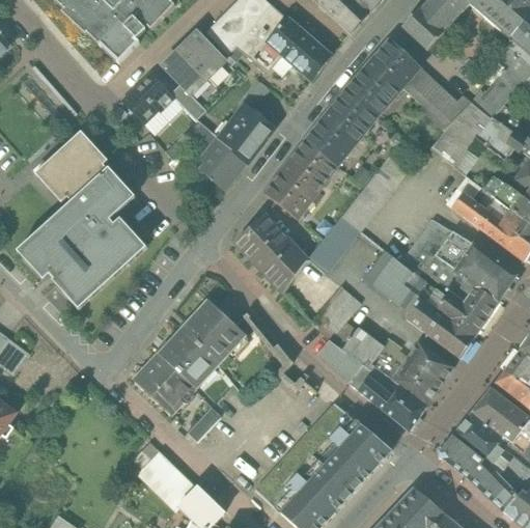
[(54,0),(63,8),(61,11),(85,34),(86,33),(99,44),(108,33),(118,22),(136,38),(145,29),(134,18),(136,16),(150,29),(174,5),(171,2),(173,0),(54,0)]
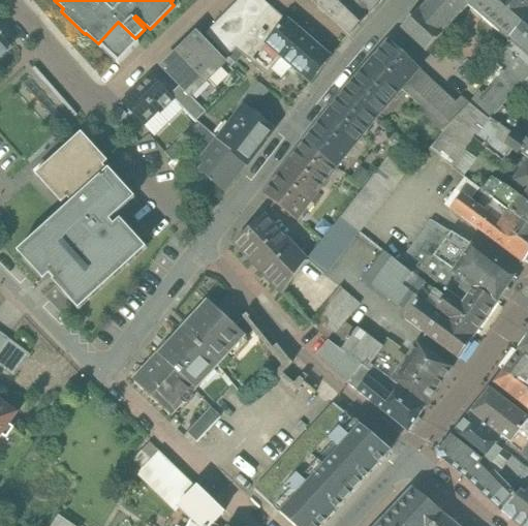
[(235,0),(214,22),(236,43),(254,21),(269,3),(265,0),(235,0)]
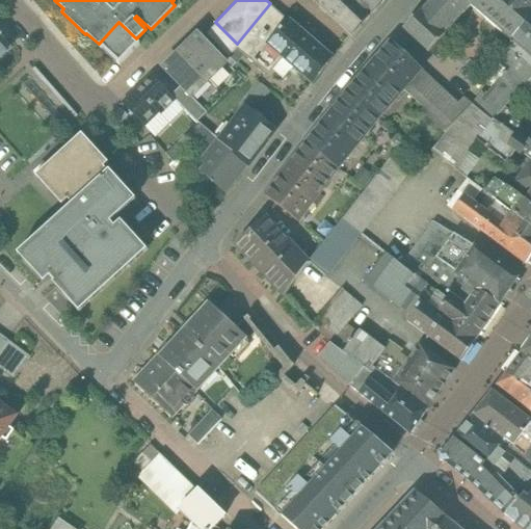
[(315,0),(351,33),(381,0),(315,0)]
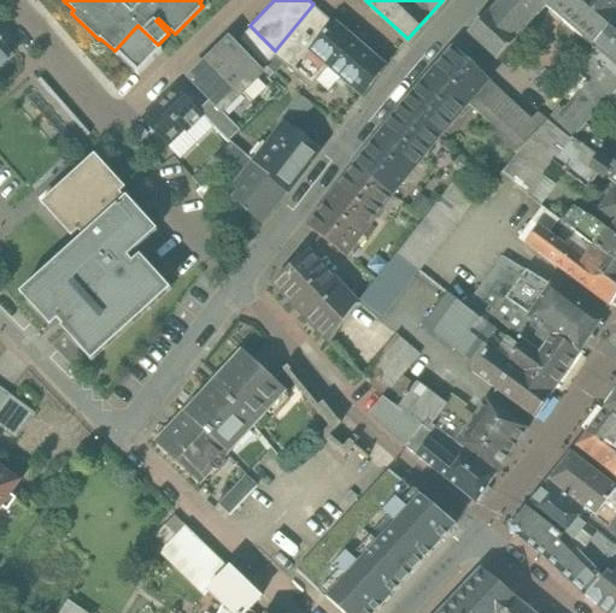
[(545,3),(543,0),(497,0),(488,10),(487,7),(467,30),(496,58),(498,56),(497,56),(506,45),(508,46),(518,34),(517,34),(545,3)]
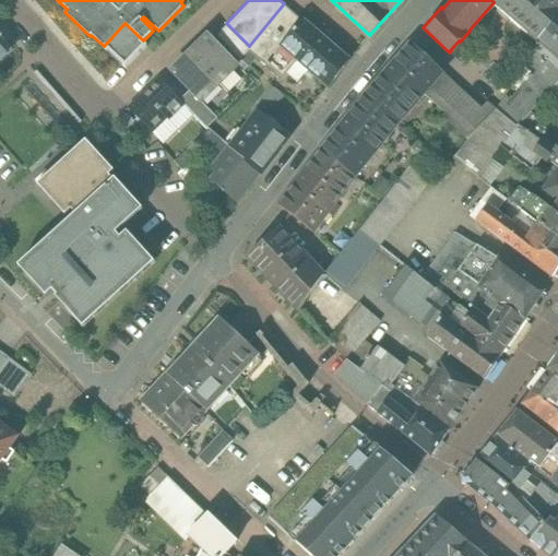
[(491,0),(494,2),(533,36),(537,40),(557,16),(557,0),(491,0)]
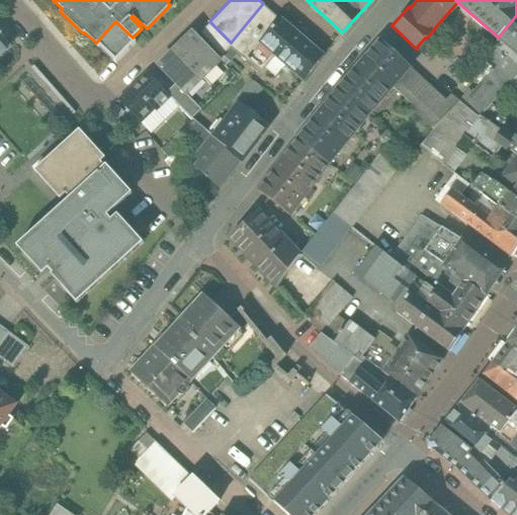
[(263,3),(249,20),(264,34),(278,16),(263,3)]
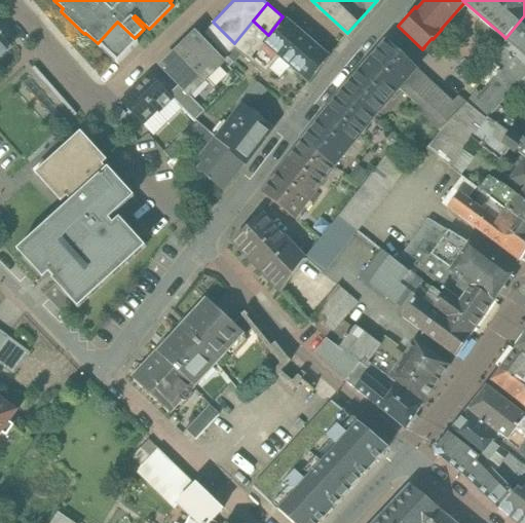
[(524,15),(505,38),(487,61),(498,71),(494,75),(482,88),(490,96),(487,100),(495,107),(516,82),(524,71),(524,15)]
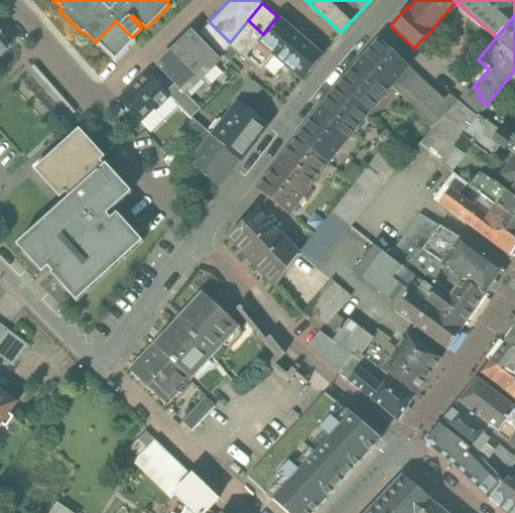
[(263,34),(248,20),(230,42),(228,44),(244,57),(247,59),(260,70),(273,52),(302,78),(322,53),(293,28),(278,16),(277,16),(263,34)]
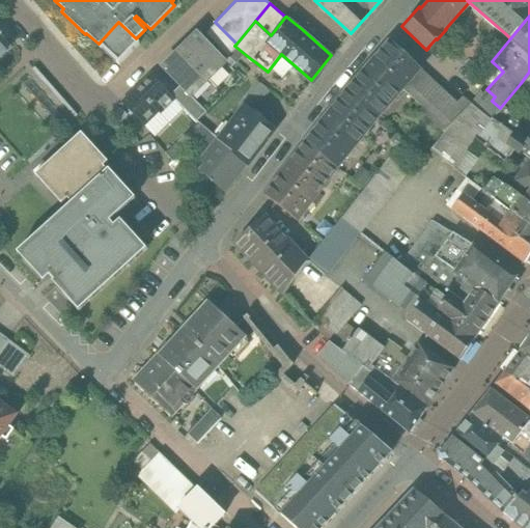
[(136,38),(118,22),(108,33),(129,52),(139,43),(136,38)]
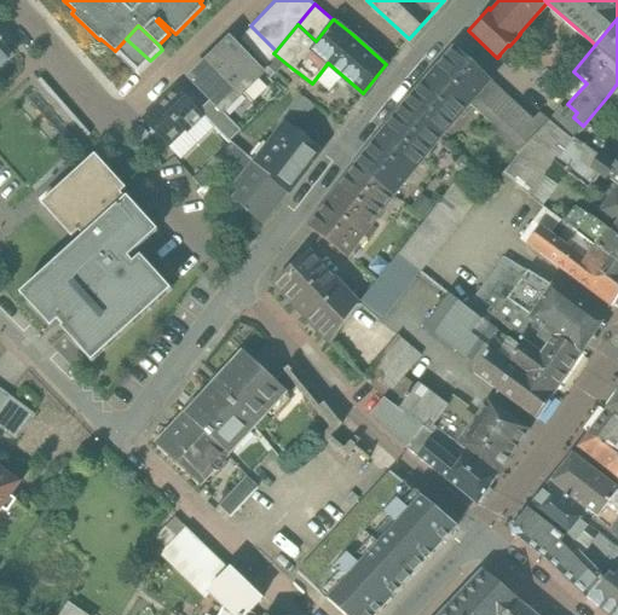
[(276,51),(250,25),(240,36),(266,63),(273,53),(276,51)]
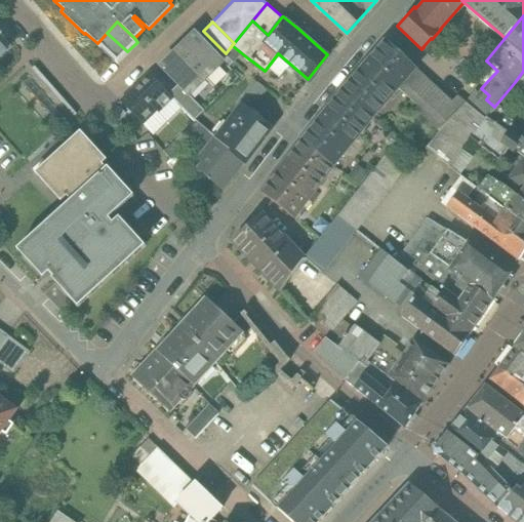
[(223,58),(195,31),(177,47),(204,76),(223,58)]
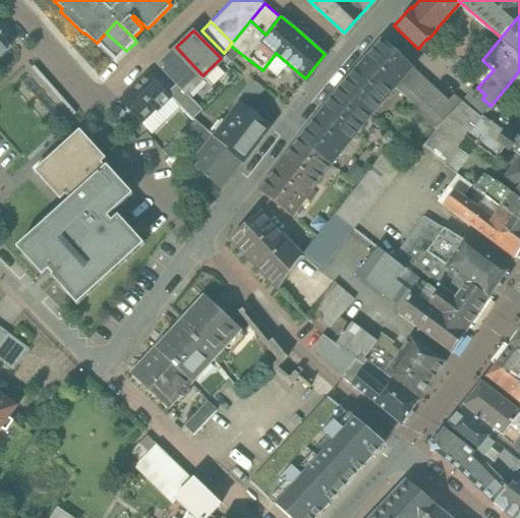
[(126,51),(106,33),(97,43),(116,62),(126,51)]
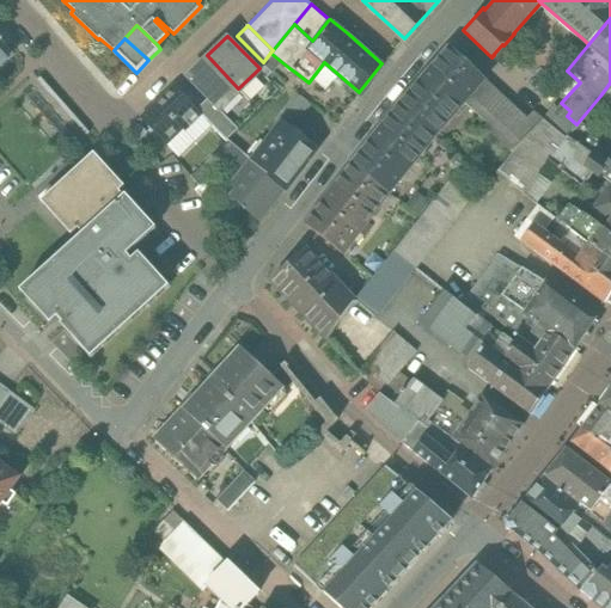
[(502,44),(493,55),(494,55),(501,61),(509,51),(503,45),(502,44)]
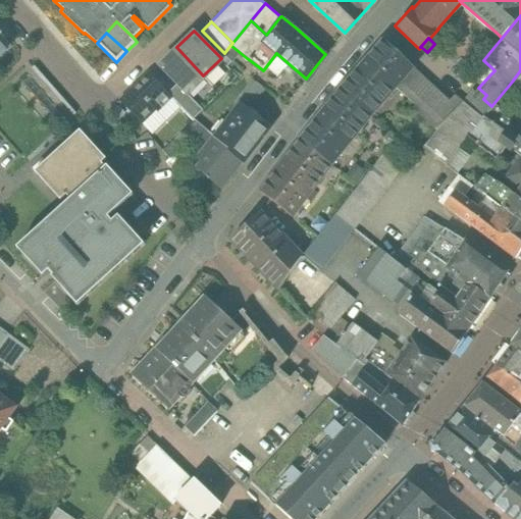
[(384,39),(341,88),(370,113),(395,84),(412,65),(412,64),(384,39)]
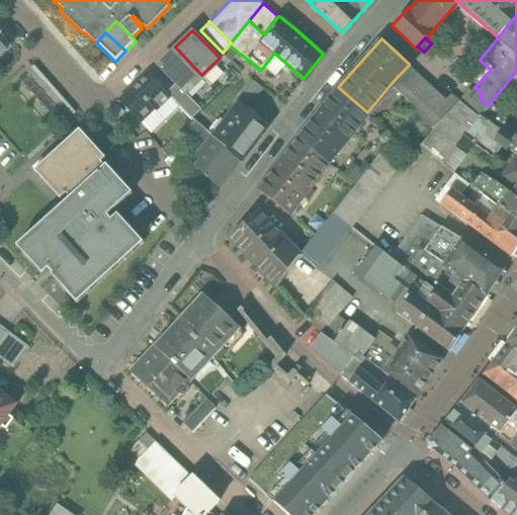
[(201,75),(175,47),(158,64),(174,82),(184,92),(185,91),(201,75)]
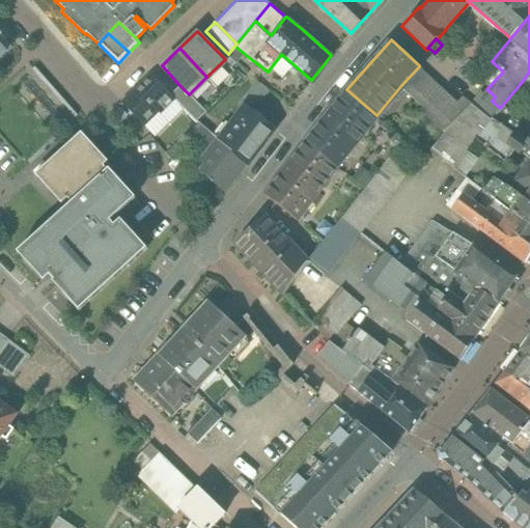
[(456,101),(419,66),(401,85),(423,106),(421,109),(444,130),(445,129),(446,128),(449,123),(471,102),(462,94),(456,101)]
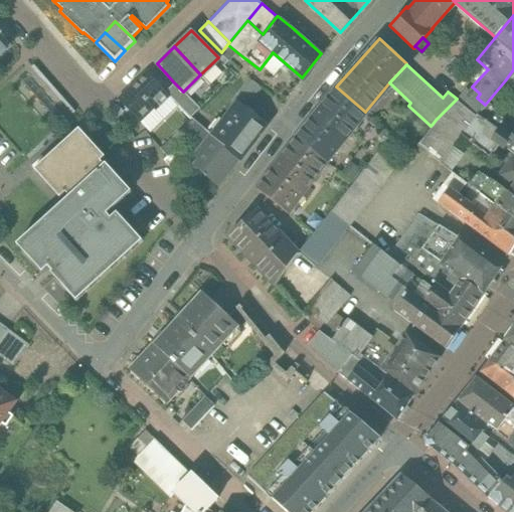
[(513,69),(505,80),(513,87),(513,69)]
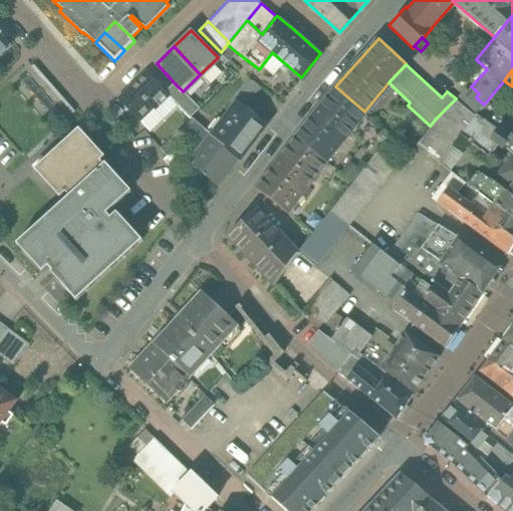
[(147,70),(118,97),(139,118),(140,118),(153,105),(156,108),(157,107),(169,94),(165,89),(147,70)]
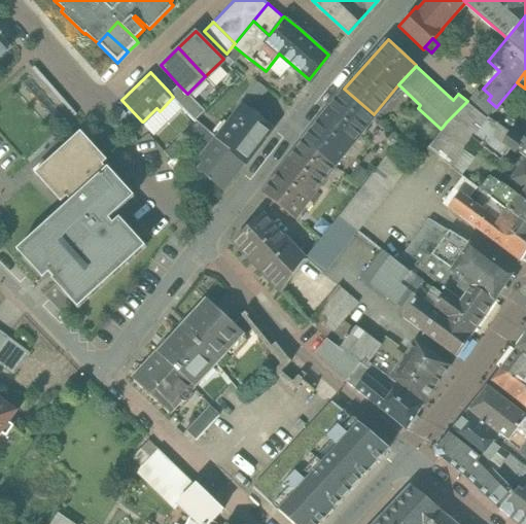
[(187,94),(177,83),(169,92),(173,97),(195,118),(204,109),(188,93),(187,94)]
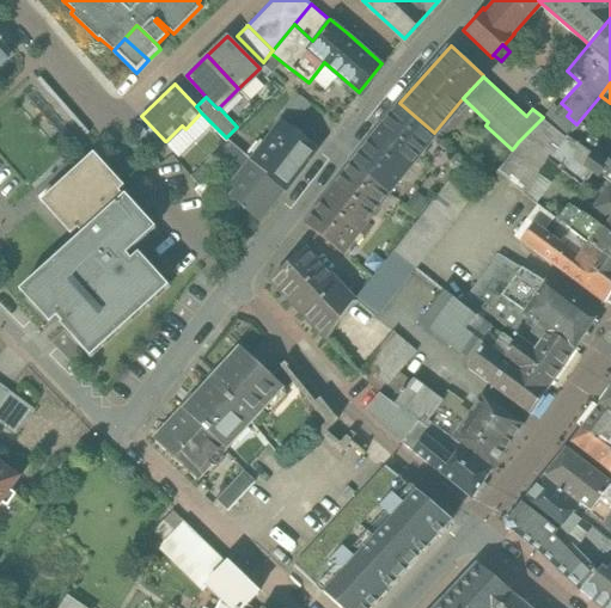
[(399,103),(352,163),(388,191),(434,133),(399,103)]
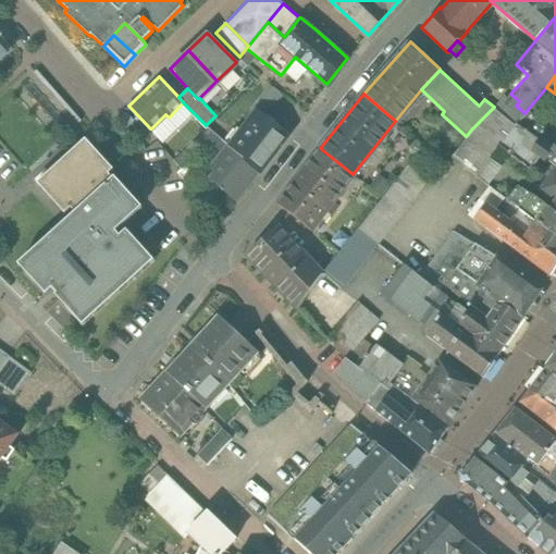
[(516,106),(504,95),(494,107),(511,121),(515,123),(516,122),(524,113),(516,106)]
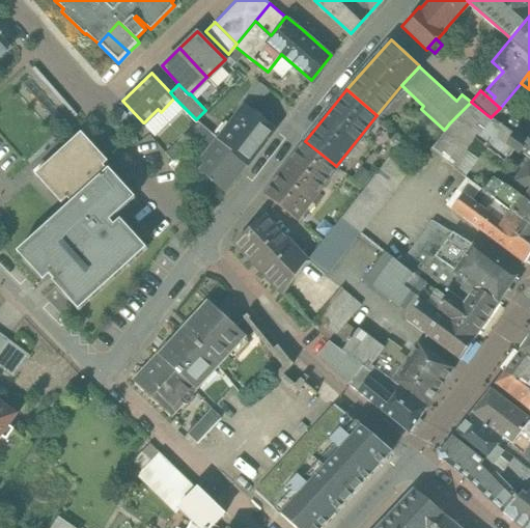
[(471,102),(449,123),(446,128),(445,129),(444,130),(430,147),(453,165),(474,136),(473,135),(487,115),(471,102)]
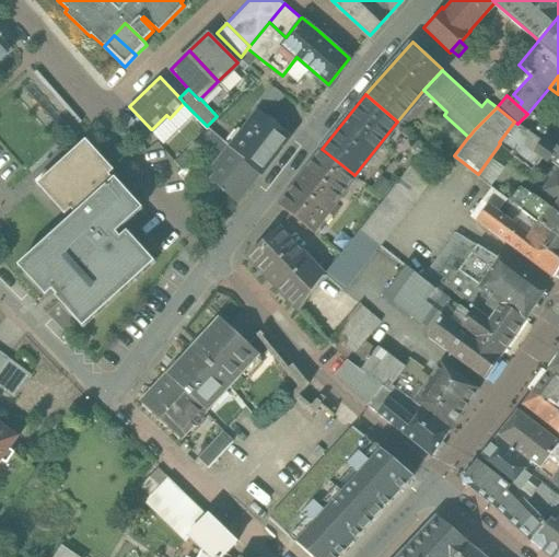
[(290,132),(258,109),(230,146),(258,173),(290,132)]
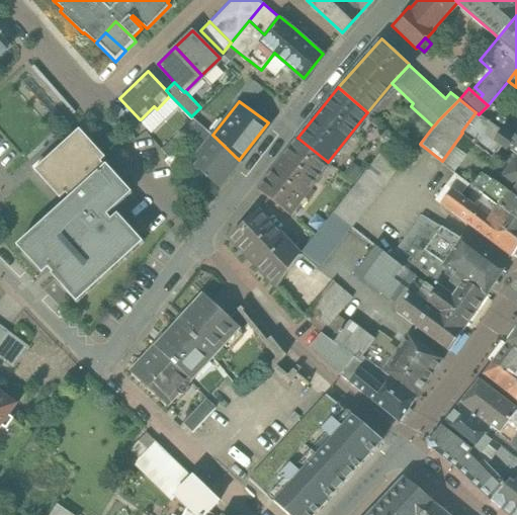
[(178,133),(158,108),(157,109),(154,106),(141,119),(140,119),(139,120),(162,148),(173,137),(178,133)]
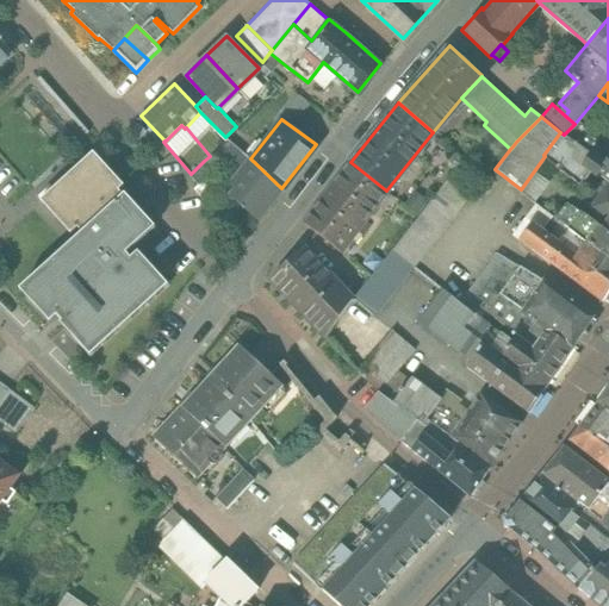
[(573,139),(565,133),(564,135),(560,132),(544,155),(545,156),(580,185),(591,169),(597,174),(598,172),(606,161),(604,160),(573,138),(573,139)]
